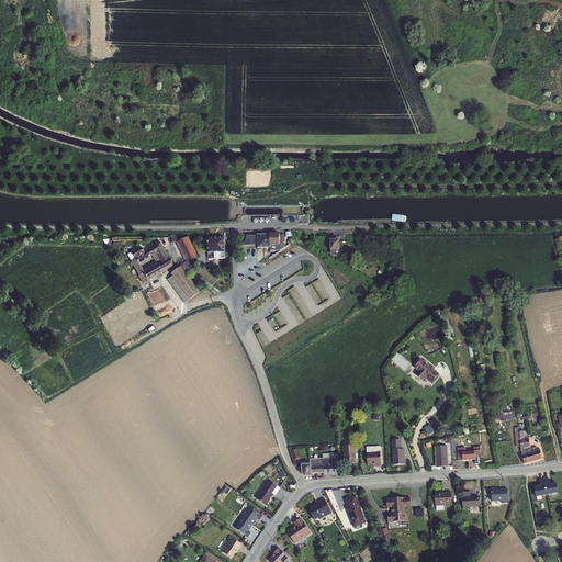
[(270,235),(270,246),(274,246),(280,246),(280,235),(280,234),(270,235)]
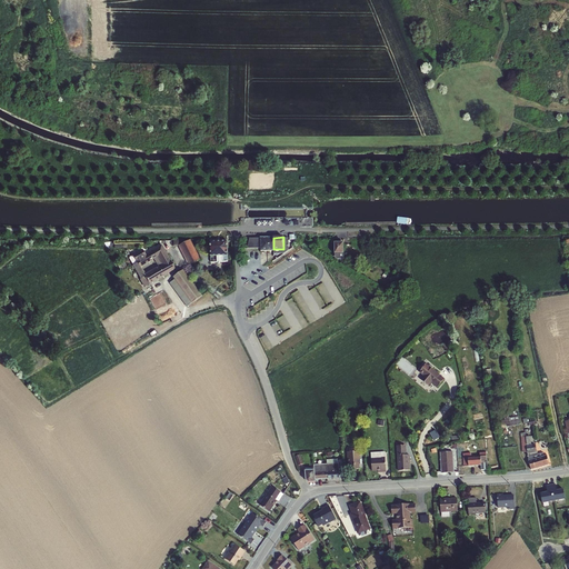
[(260,249),(260,238),(247,238),(248,249),(260,249)]
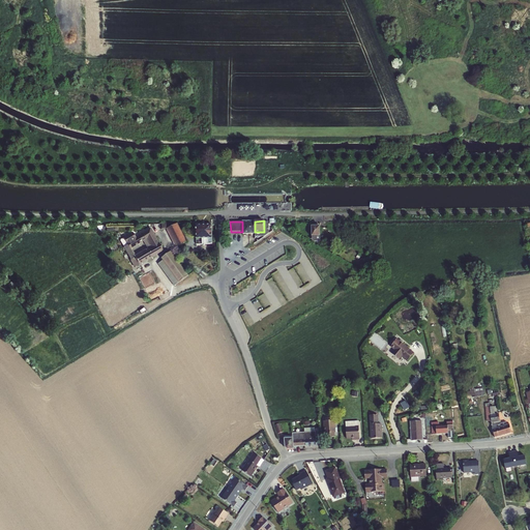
[(255,222),(242,222),(242,234),(255,234),(255,232),(255,222)]
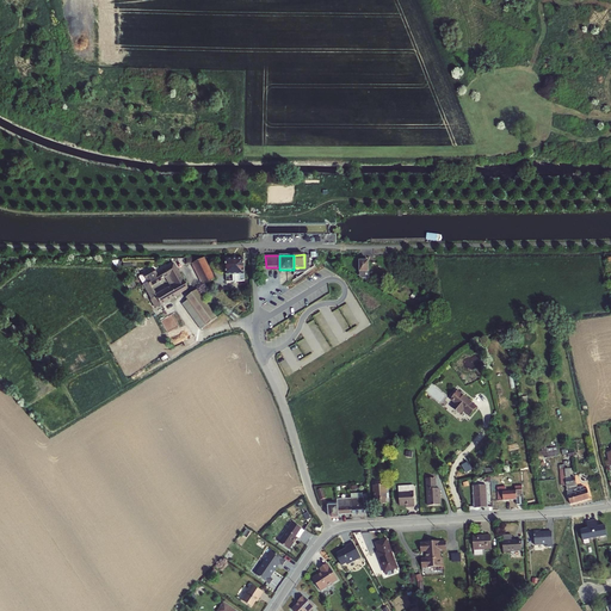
[(298,272),(297,272),(297,273),(304,272),(309,270),(309,265),(309,255),(304,255),(304,267),(298,267),(298,272)]
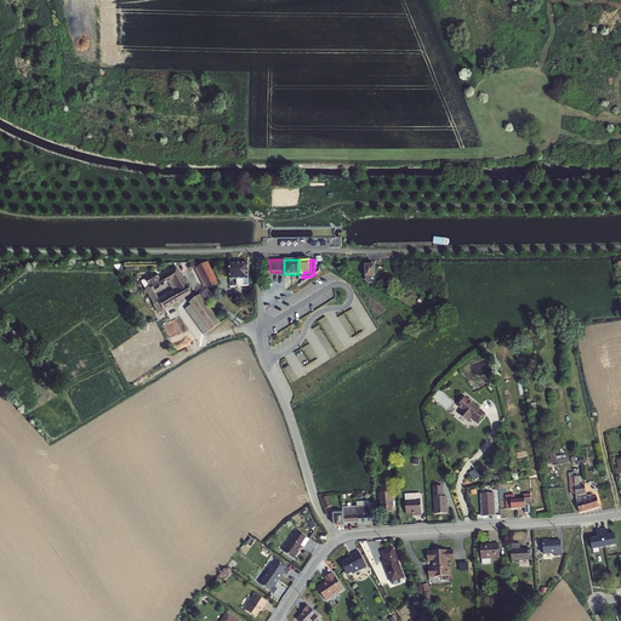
[(208,262),(194,268),(205,291),(220,284),(208,262)]
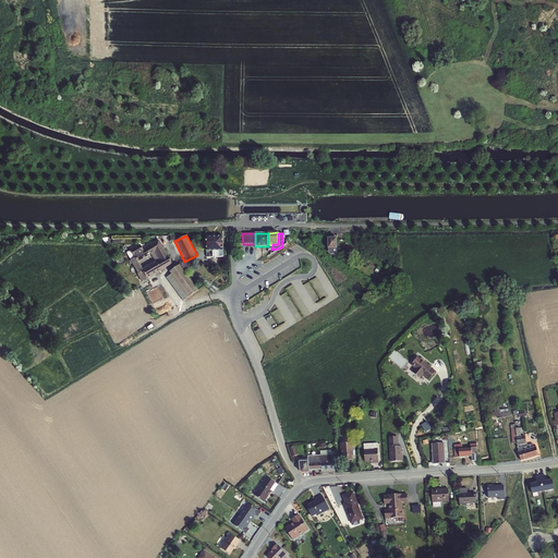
[(213,252),(223,252),(223,237),(206,237),(206,252),(213,252)]
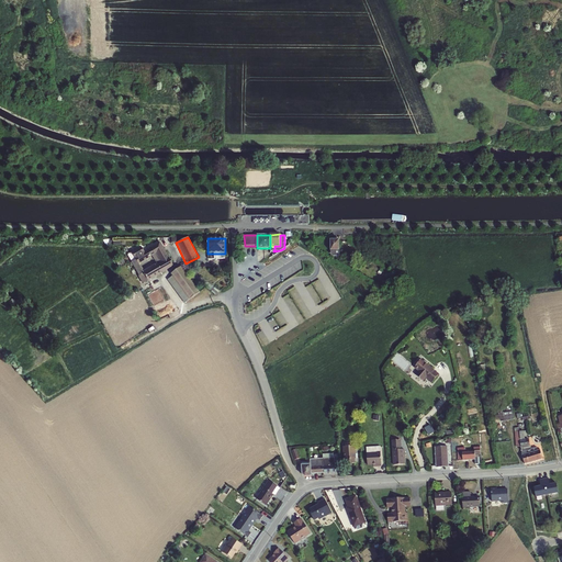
[(330,251),(339,251),(339,239),(330,239),(330,251)]
